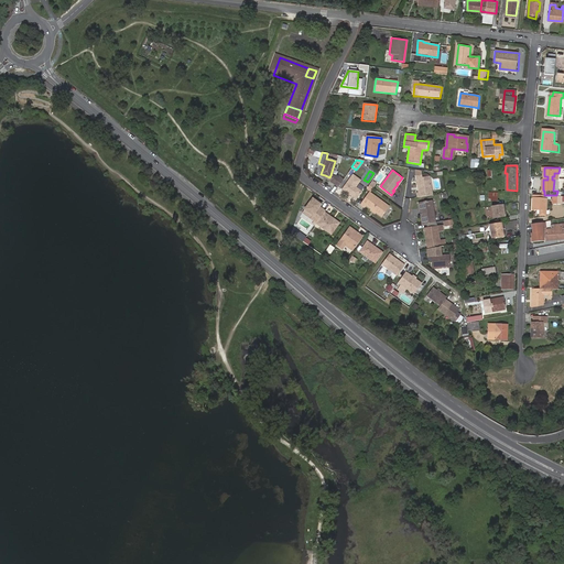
[(351,174),(340,188),(354,199),(360,191),(354,187),(359,180),(351,174)]
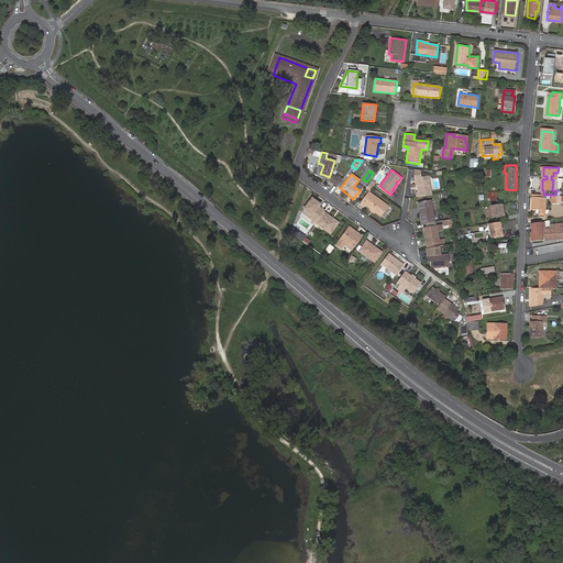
[(337,176),(333,176),(332,177),(330,181),(338,187),(342,180),(337,176)]
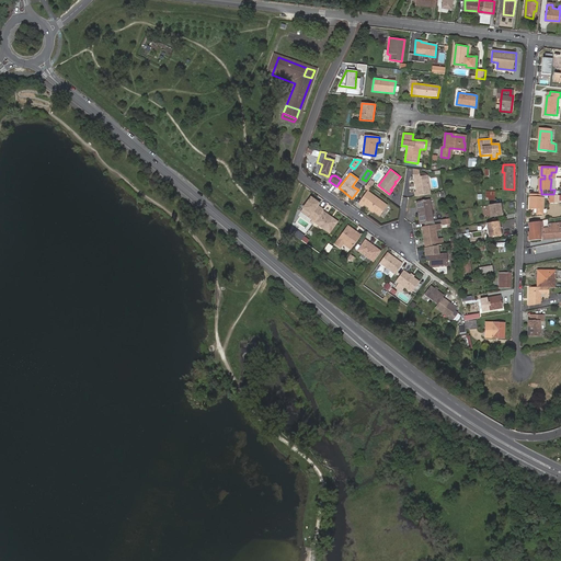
[(416,197),(430,195),(426,175),(420,176),(420,175),(413,176),(416,193),(415,193),(416,197)]
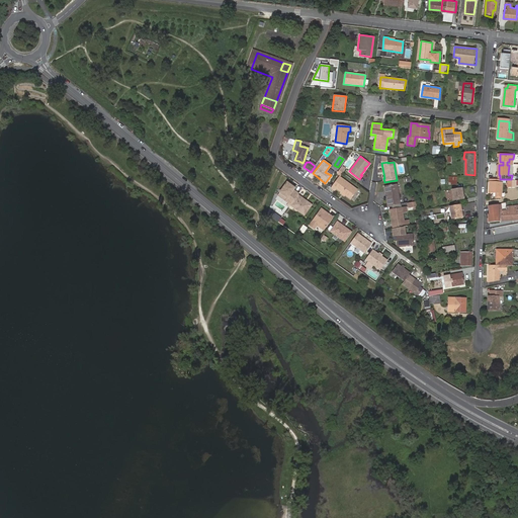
[(448,176),(448,185),(457,185),(457,177),(448,176)]
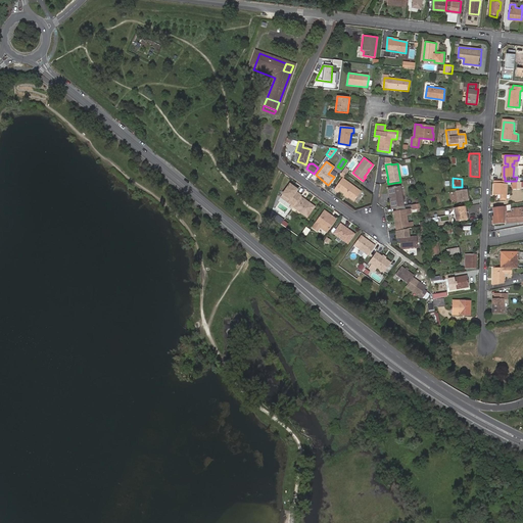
[(344,194),(348,197),(354,200),(361,191),(342,179),(335,190),(338,192),(339,190),(344,194)]
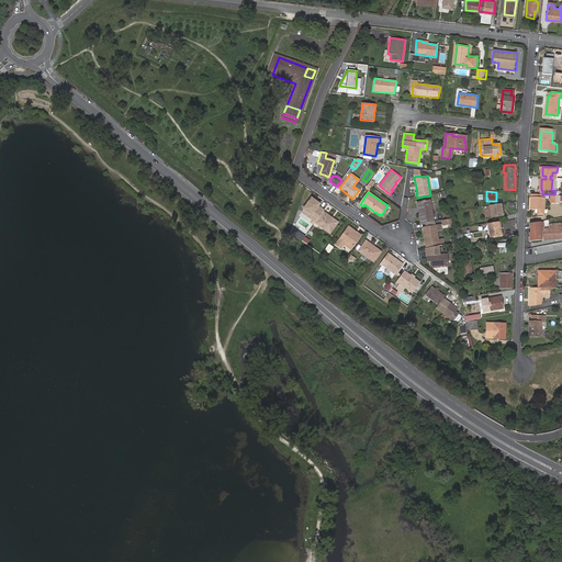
[(538,214),(544,215),(544,210),(546,198),(549,198),(549,204),(555,204),(554,202),(554,195),(549,195),(549,194),(542,194),(531,194),(531,209),(538,209),(538,214)]
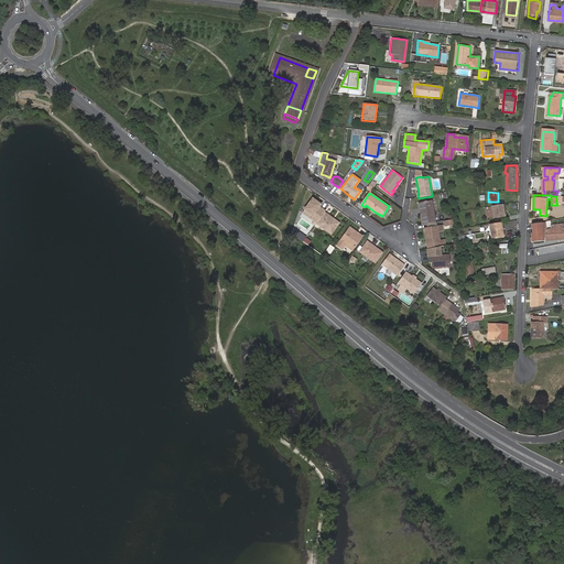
[(310,198),(302,209),(307,213),(304,217),(313,224),(313,223),(321,212),(322,210),(316,206),(317,204),(310,198)]
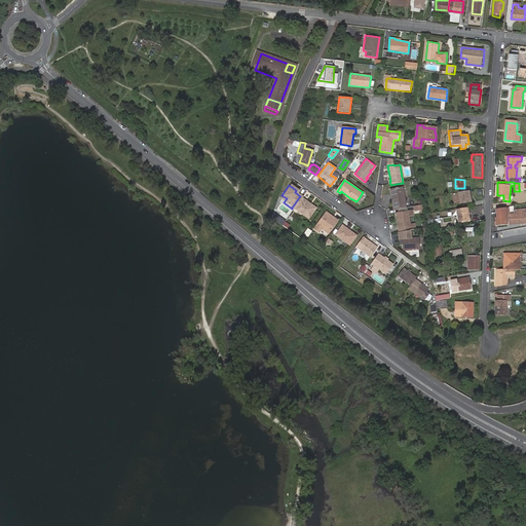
[(393,210),(406,208),(403,188),(390,190),(393,210)]
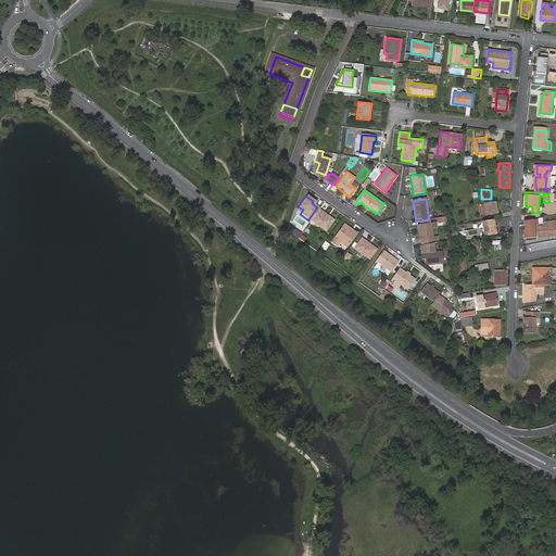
[(495,201),(485,203),(488,215),(497,213),(495,201)]
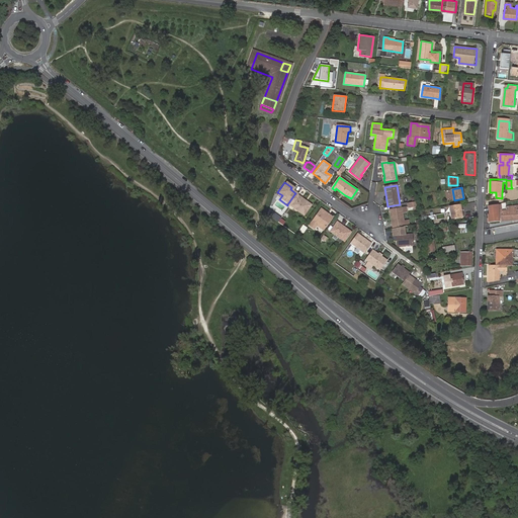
[(294,194),(287,204),(301,214),(309,204),(294,194)]
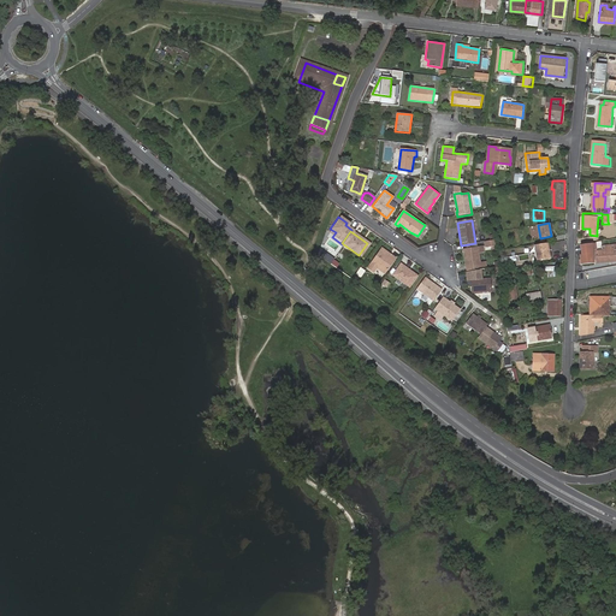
[(549,242),(534,244),(538,261),(551,259),(549,242)]
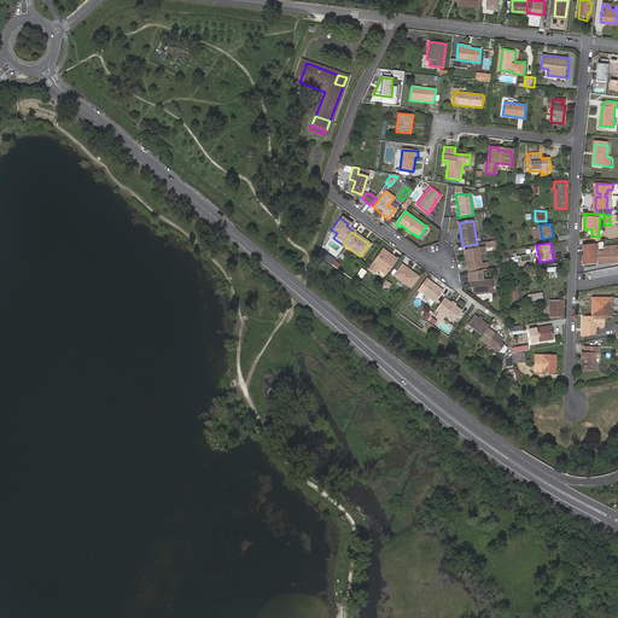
[(599,243),(584,245),(586,255),(595,255),(595,251),(599,250),(599,243)]
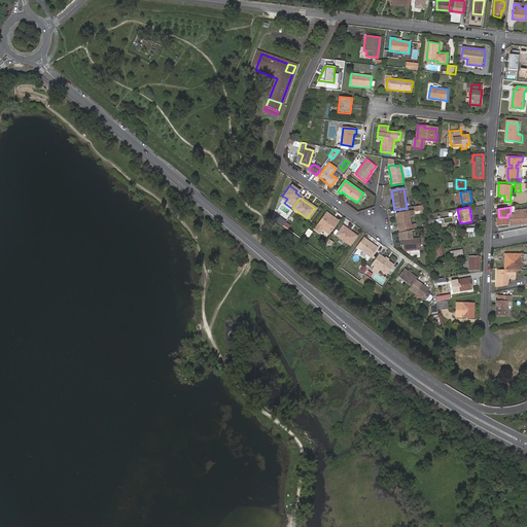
[(517,214),(510,215),(511,225),(518,224),(518,223),(526,222),(526,209),(526,210),(526,214),(517,214)]
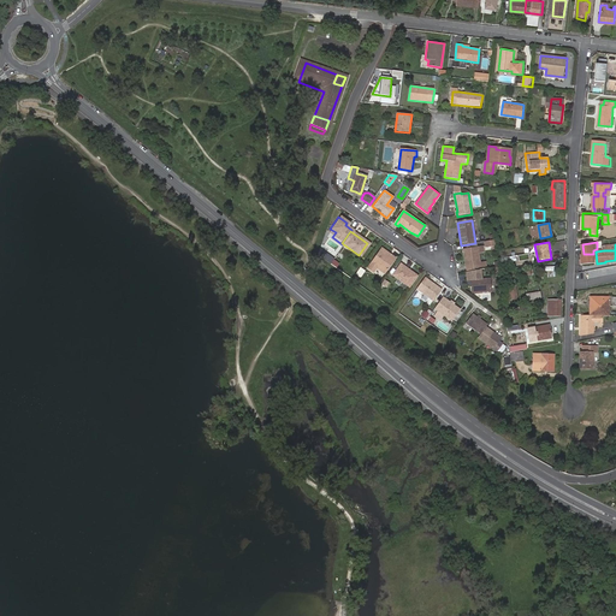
[(466,266),(465,266),(466,271),(480,268),(481,268),(478,247),(462,249),(463,259),(466,259),(466,266)]
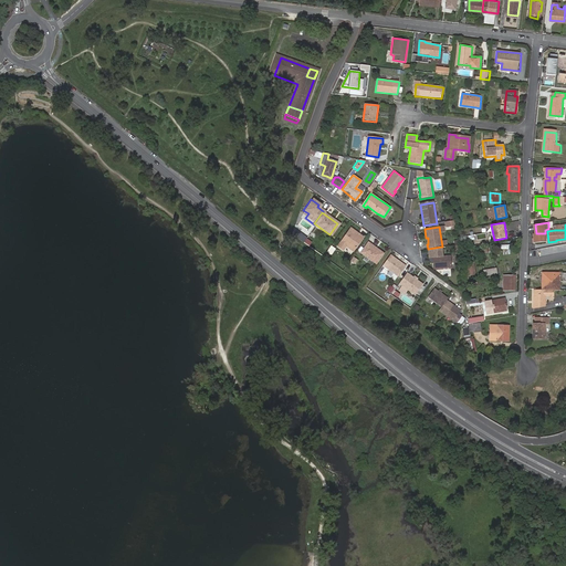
[(346,252),(349,254),(360,241),(353,236),(356,231),(350,228),(337,245),(344,251),(345,249),(347,251),(346,252)]
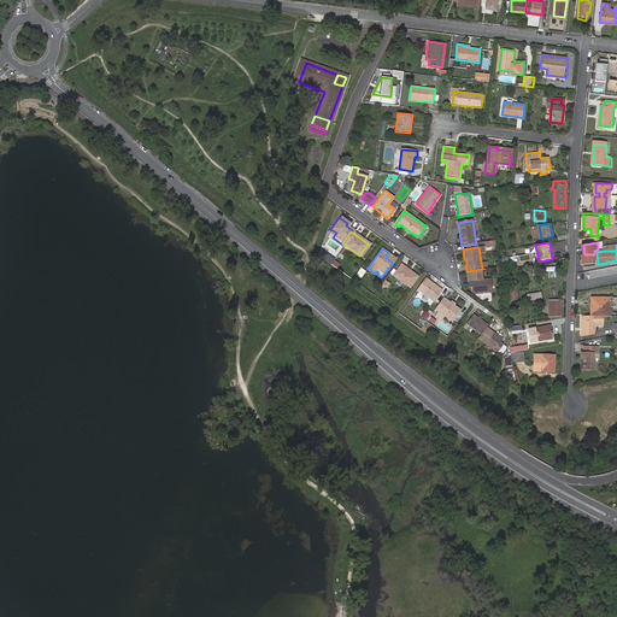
[(594,254),(585,254),(582,256),(583,265),(595,264),(594,254)]
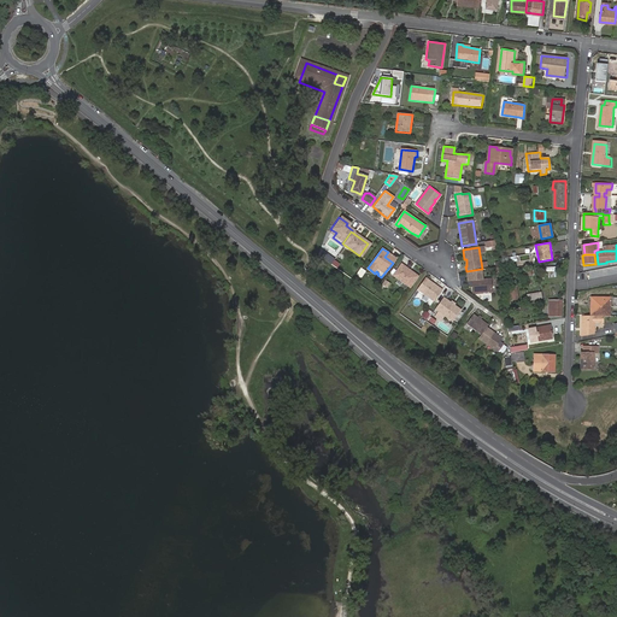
[(417,277),(400,265),(392,276),(410,288),(417,277)]
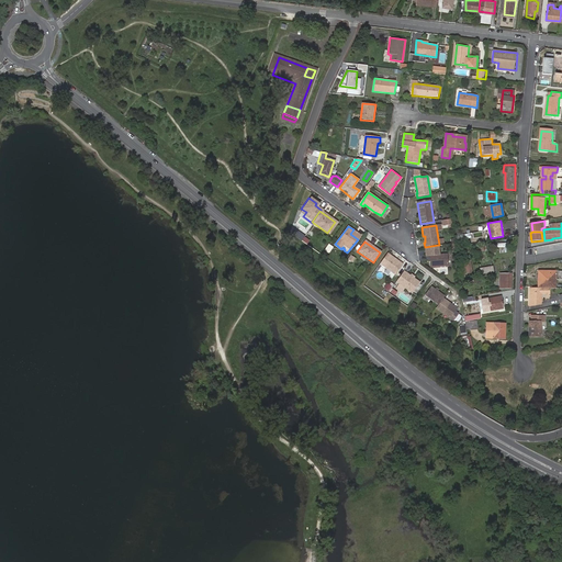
[(438,245),(425,247),(426,256),(429,256),(438,254),(438,245)]
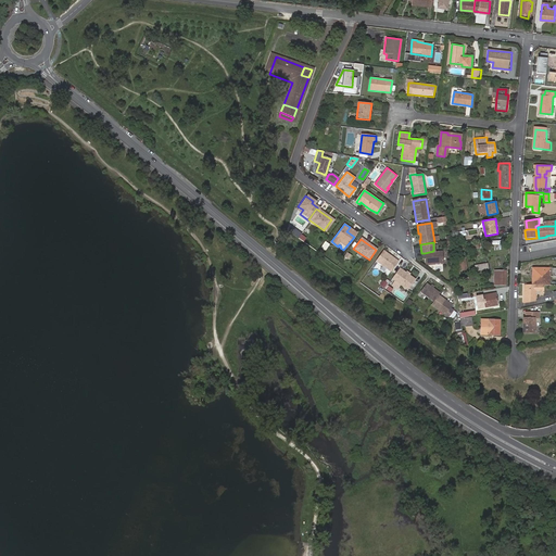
[(396,262),(382,251),(375,261),(389,272),(396,262)]
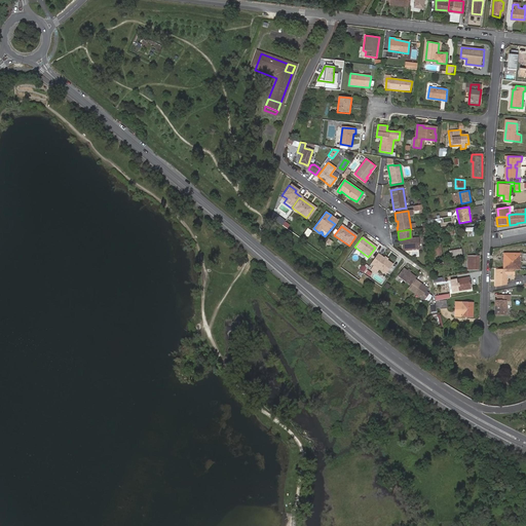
[(410,237),(402,239),(403,250),(419,248),(417,237),(410,237)]
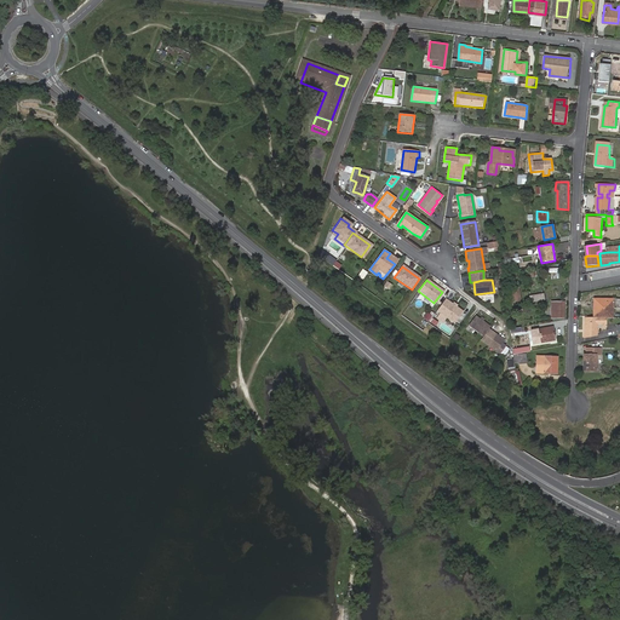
[(510,305),(514,305),(514,302),(521,300),(517,281),(511,282),(512,288),(507,290),(510,305)]
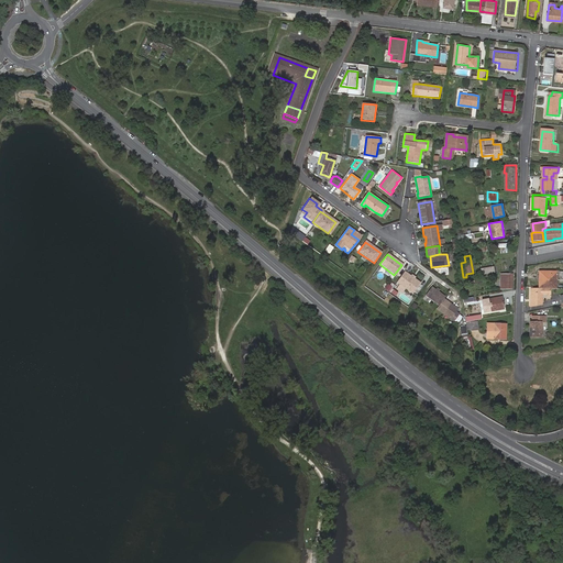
[(482,275),(495,273),(494,266),(481,268),(482,275)]
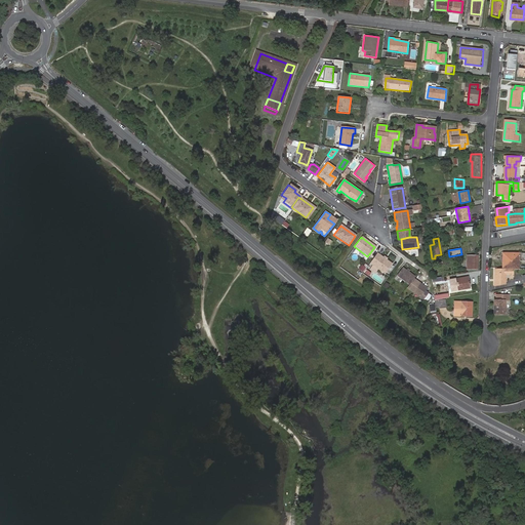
[(524,260),(524,252),(506,253),(507,263),(505,263),(505,269),(520,267),(520,260),(524,260)]
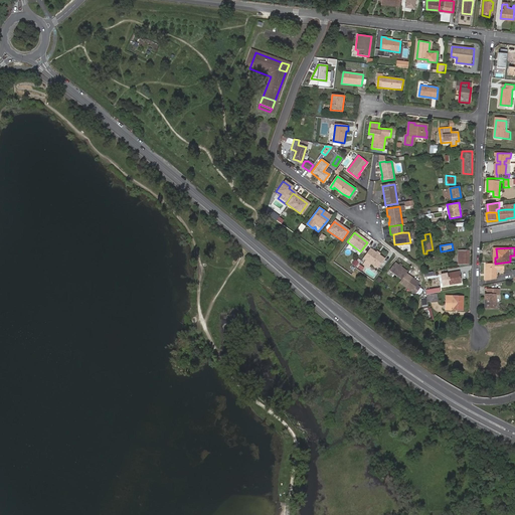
[(375,253),(369,248),(362,258),(376,269),(383,260),(377,254),(375,253)]
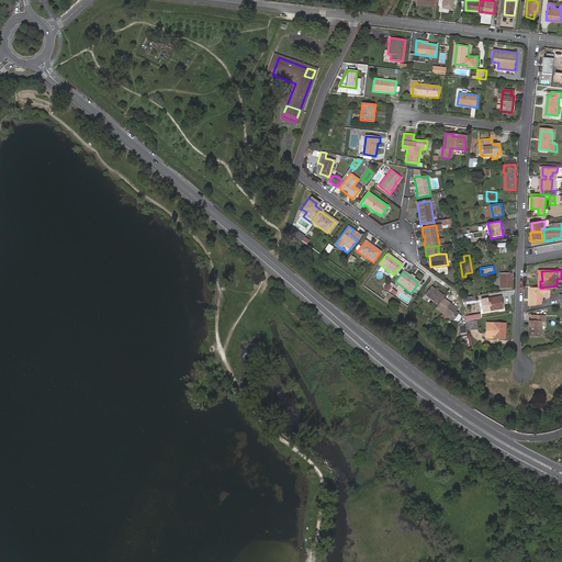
[(512,273),(501,273),(501,288),(512,288),(512,273)]
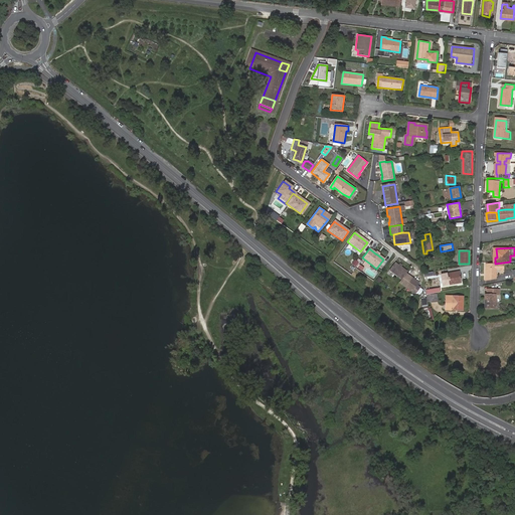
[(349,265),(363,271),(364,267),(359,265),(360,262),(352,258),(349,265)]
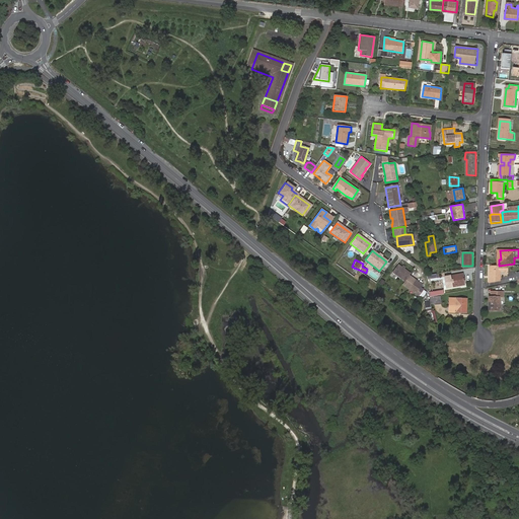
[(410,275),(398,266),(392,274),(403,282),(409,277),(410,275)]
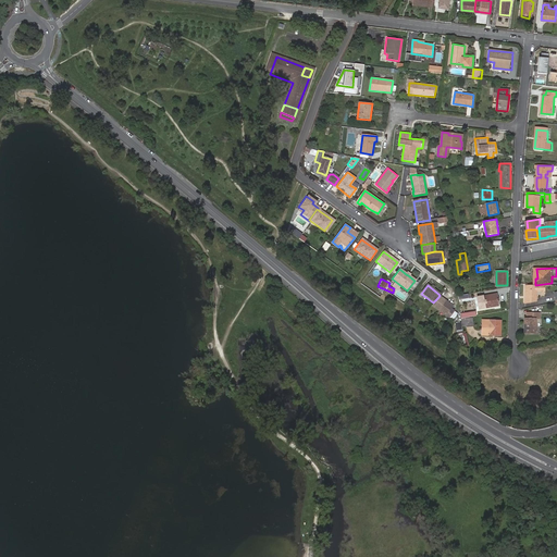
[(527,304),(536,301),(536,292),(544,292),(544,286),(535,286),(528,286),(527,304)]
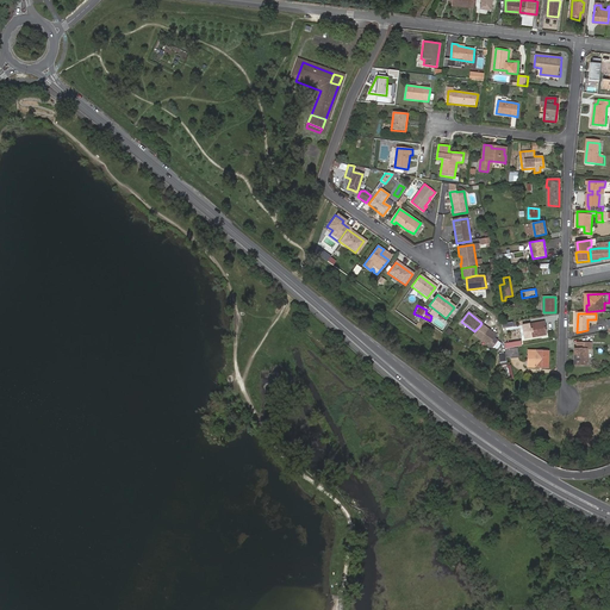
[(530,336),(545,334),(542,321),(528,323),(530,336)]
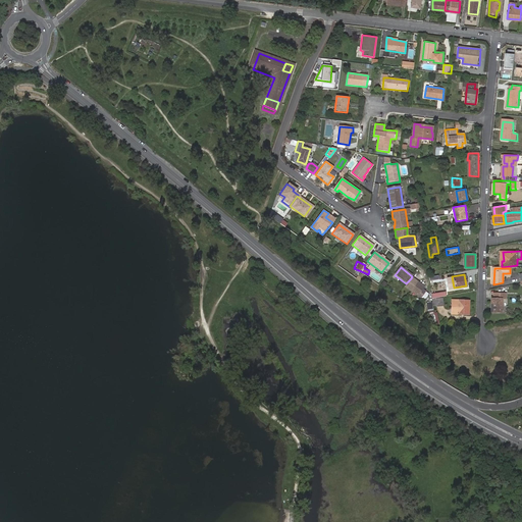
[(417,283),(411,278),(406,283),(404,286),(420,299),(424,293),(421,291),(423,288),(418,284),(418,285),(416,284),(417,283)]
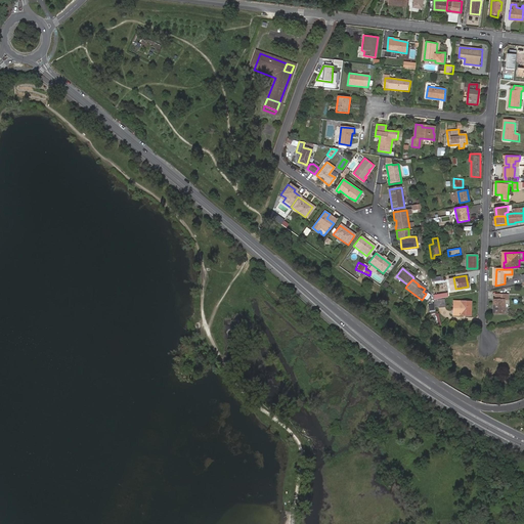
[(504,312),(504,299),(508,299),(508,294),(496,294),(496,298),(493,298),(493,312),(504,312)]
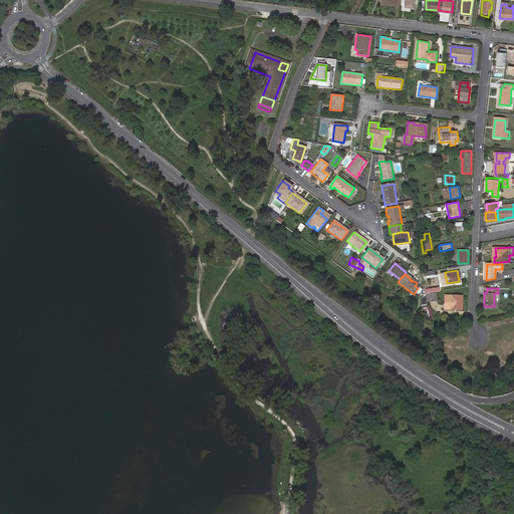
[(463,294),(445,294),(445,308),(463,309),(463,294)]
